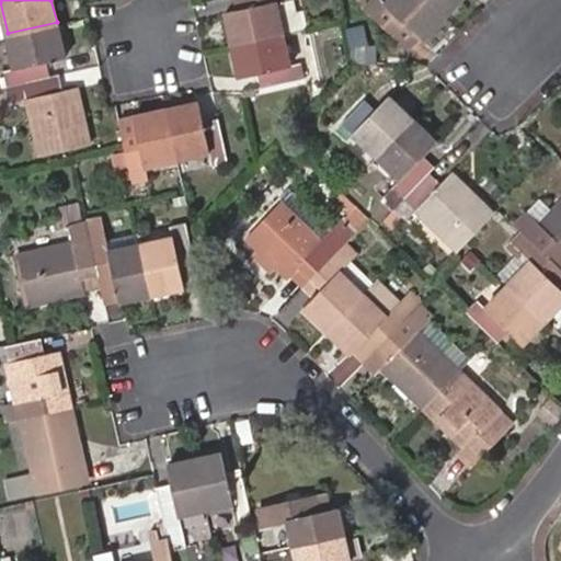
[(244,0),(247,7),(225,12),(231,43),(285,32),(277,0),(244,0)]
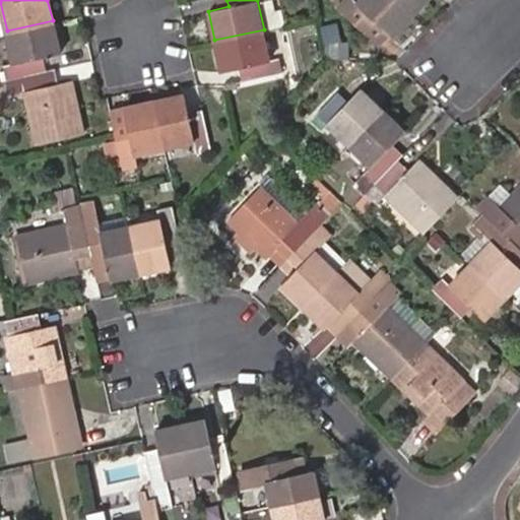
[(412,12),(399,0),(343,0),(339,4),(379,45),(412,12)]
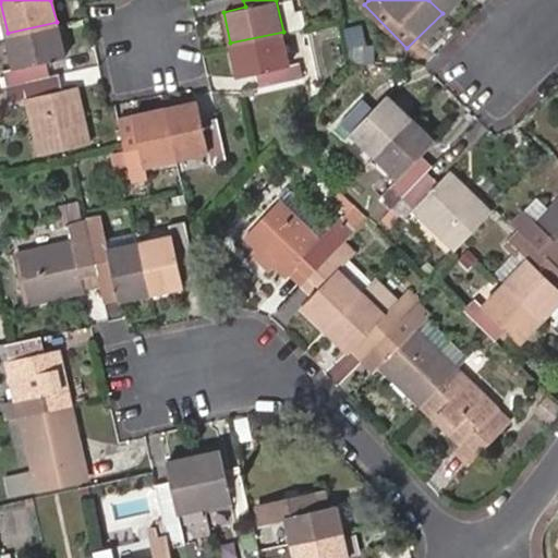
[(428,0),(443,13),(453,0),(428,0)]
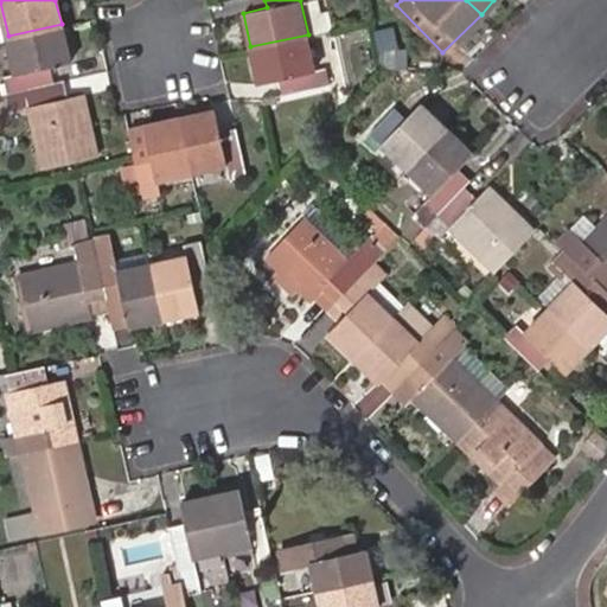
[(70,58),(62,24),(8,36),(16,72),(7,76),(11,90),(55,81),(50,63),(70,58)]
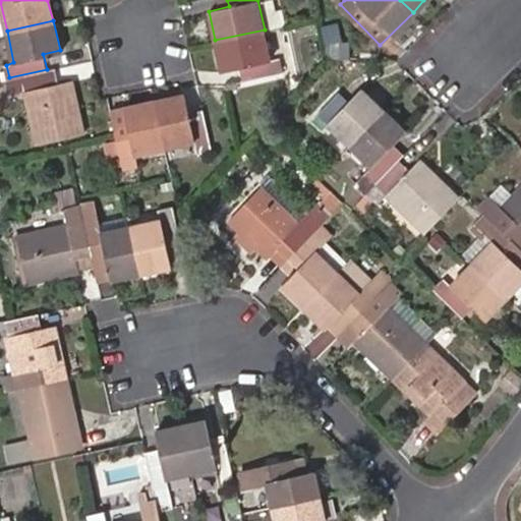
[(265,30),(215,40),(221,71),(241,66),(245,79),(281,72),(278,59),(272,60),(265,30)]
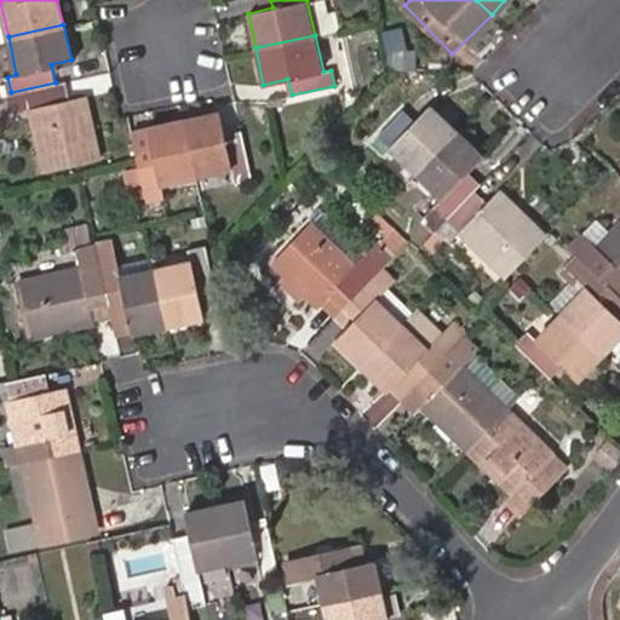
[(69,99),(64,80),(56,82),(11,92),(13,110),(30,107),(45,170),(101,158),(89,96),(69,99)]
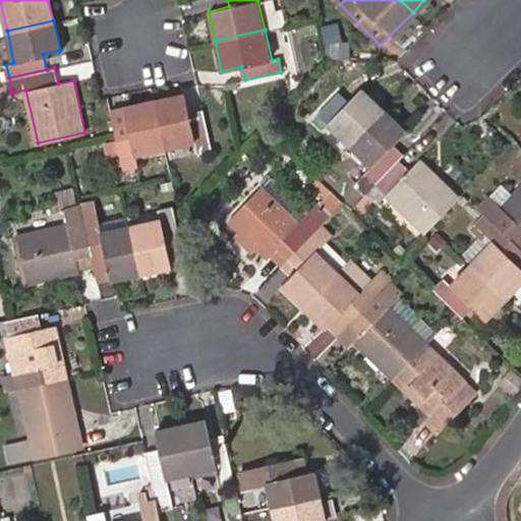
[(327,123),(349,146),(385,108),(362,87),(349,100),(339,93),(312,119),(322,128),(327,123)]
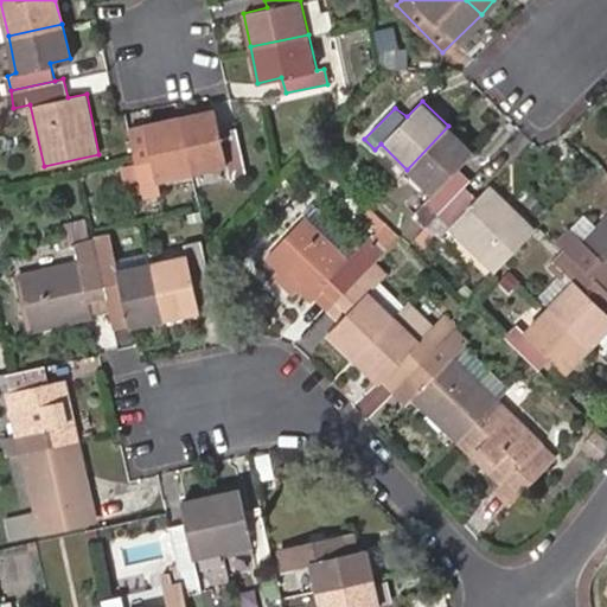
[(215,109),(179,116),(191,172),(227,164),(229,176),(246,172),(237,129),(221,132),(215,109)]
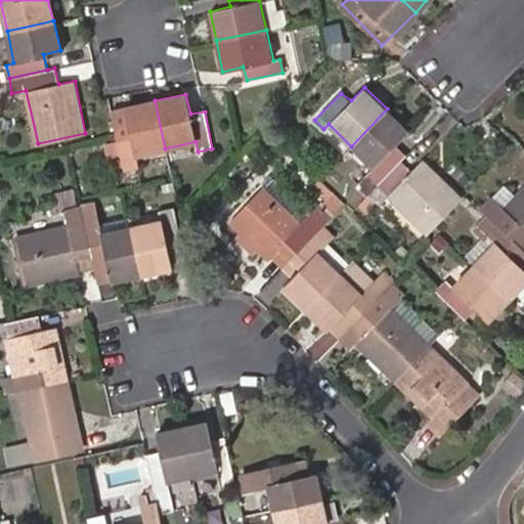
[(130,127),(116,130),(117,135),(124,168),(137,165),(135,156),(165,148),(155,100),(125,106),(130,127)]
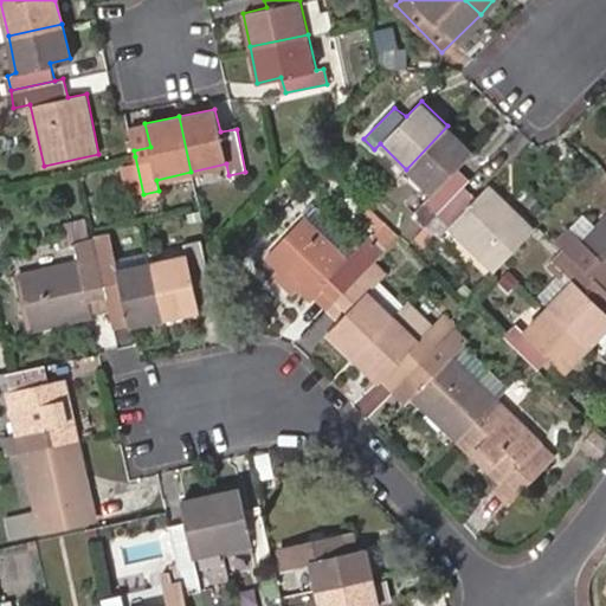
[(464,186),(470,180),(458,168),(474,150),(447,126),(406,169),(432,194),(397,230),(400,233),(410,243),(427,224),(464,186)]
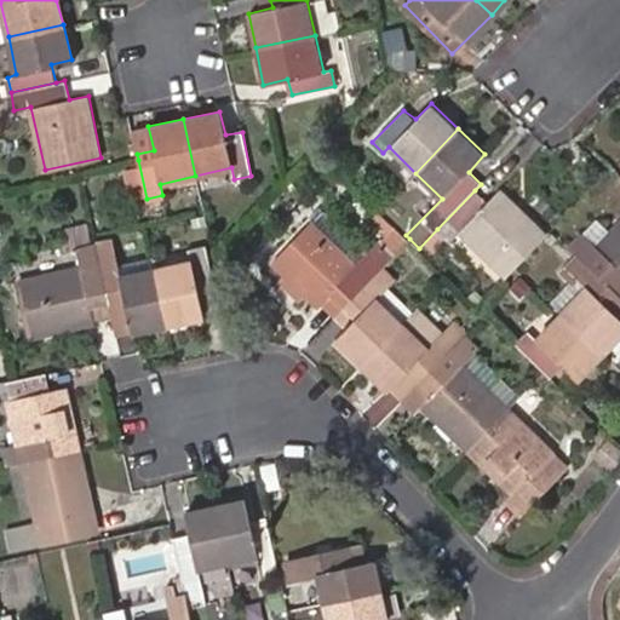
[(487,200),(475,190),(437,229),(449,239),(457,231),(506,275),(514,268),(546,231),(498,187),(487,200)]
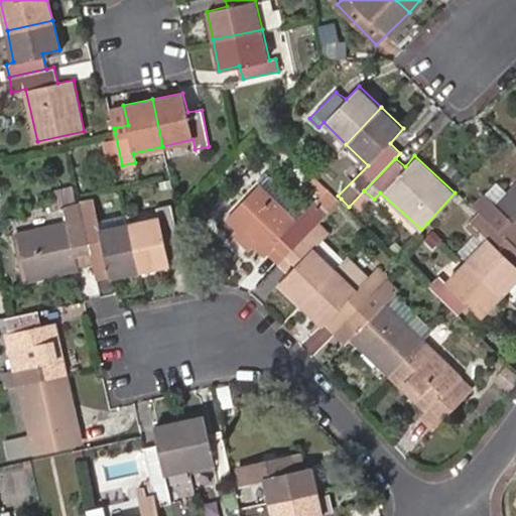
[(515,182),(496,204),(485,194),(475,204),(480,210),(509,237),(515,229),(515,182)]
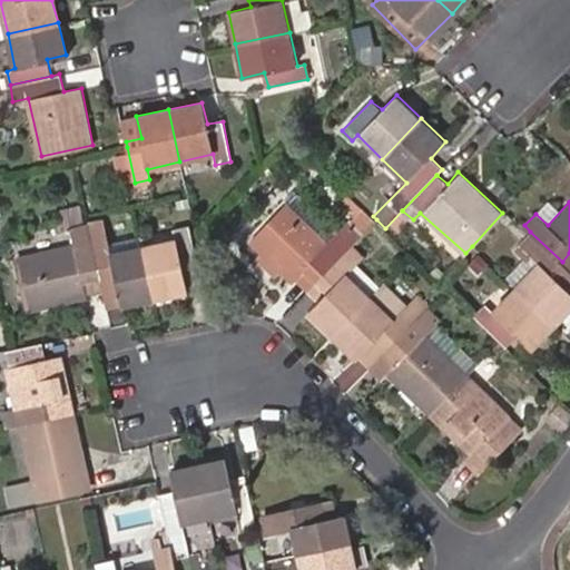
[(295,279),(308,291),(352,246),(374,223),(360,209),(327,242),(287,204),(253,241),(292,281),(295,279)]
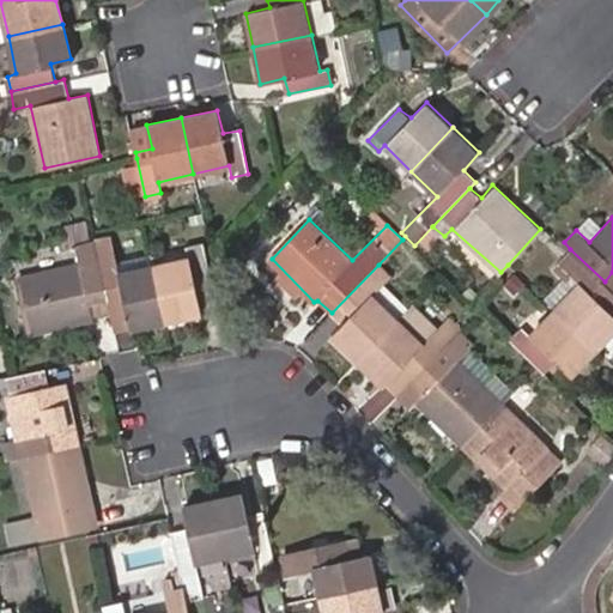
[(164,322),(152,266),(116,273),(108,240),(95,243),(108,297),(111,310),(125,308),(131,331),(164,322)]
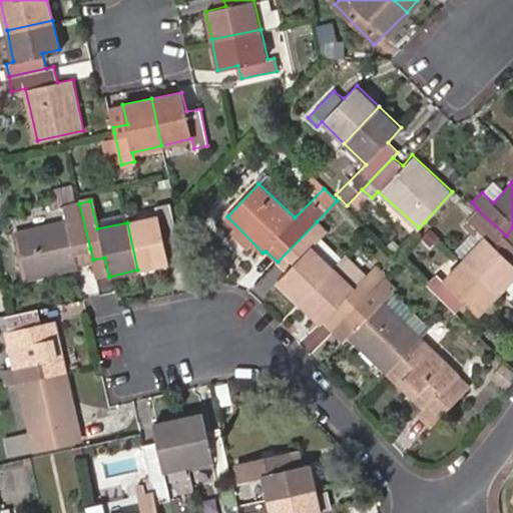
[(90,248),(79,203),(78,201),(62,205),(66,218),(15,229),(27,278),(77,267),(74,251),(90,248)]
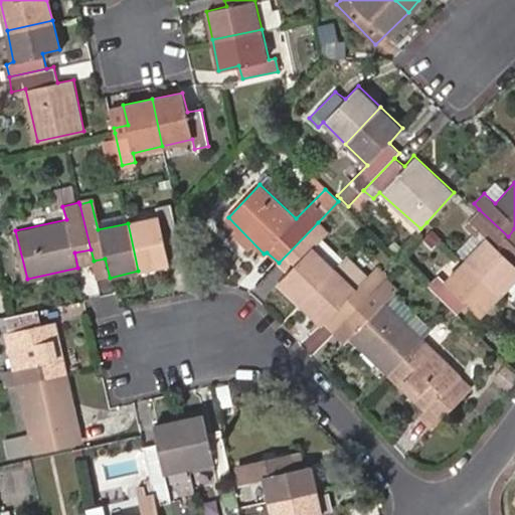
[(128,223),(138,271),(170,264),(165,243),(177,239),(169,203),(159,206),(161,215),(128,223)]
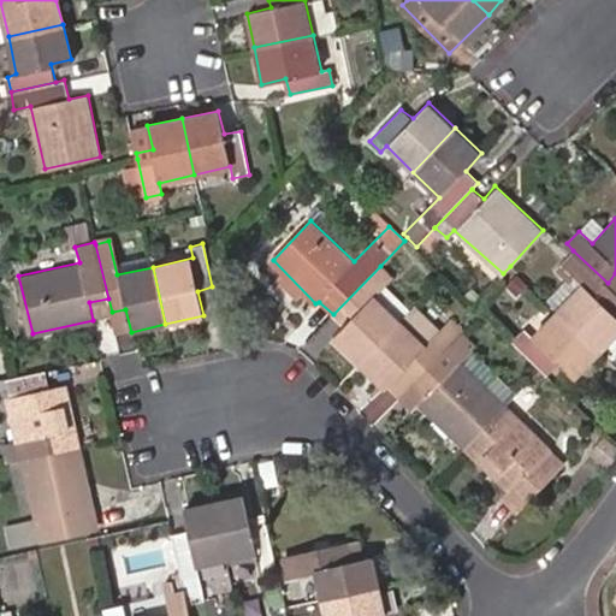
[(615,290),(608,283),(573,250),(557,267),(566,277),(545,298),(557,309),(599,349),(615,332),(615,314),(610,308),(615,300),(615,290)]
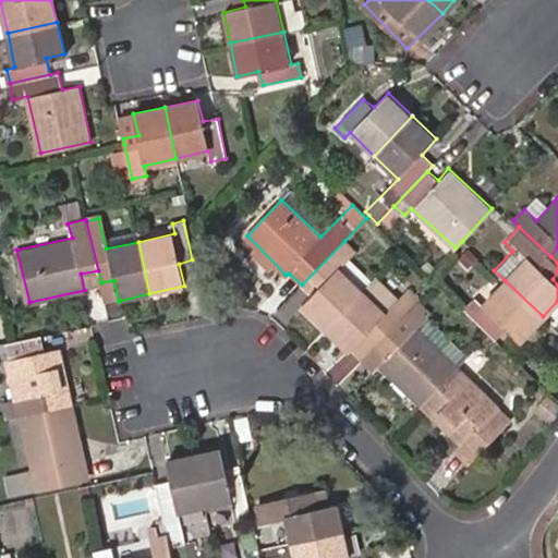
[(344,241),(302,284),(312,295),(303,304),(326,328),(363,291),(338,268),(354,251),(344,241)]
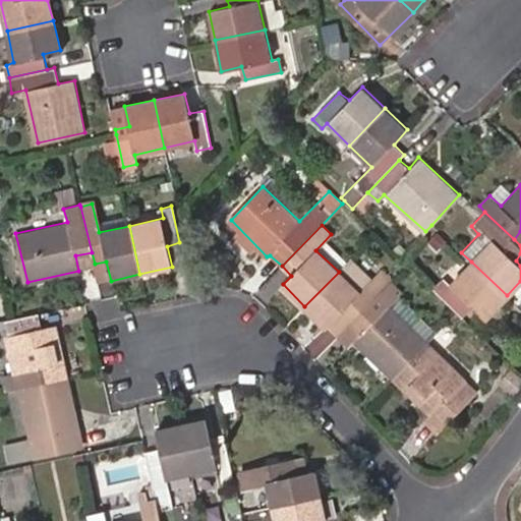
[(507,295),(471,262),(450,283),(444,278),(433,287),(458,309),(462,313),(463,315),(473,304),(485,316),(507,295)]
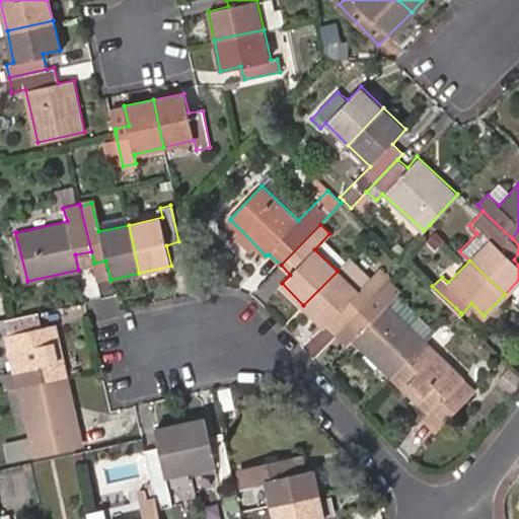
[(338,271),(303,305),(323,325),(337,313),(347,322),(353,316),(386,283),(376,274),(358,291),(338,271)]
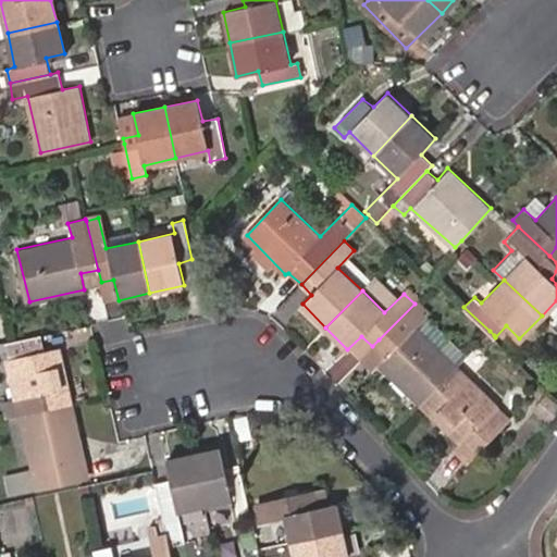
[(415,304),(379,339),(391,353),(380,363),(420,405),(457,367),(416,327),(425,317),(415,304)]
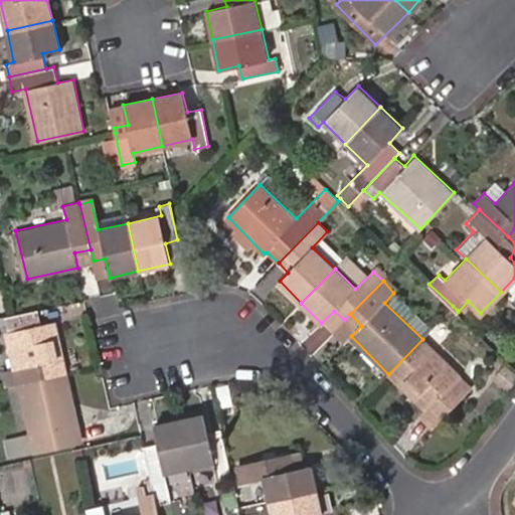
[(20,382),(67,372),(56,321),(40,324),(36,310),(8,315),(5,316),(16,367),(20,382)]
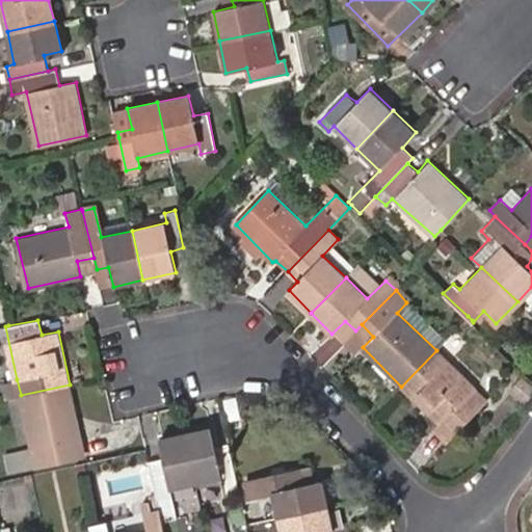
[(331,334),(343,345),(355,330),(345,321),(331,334)]
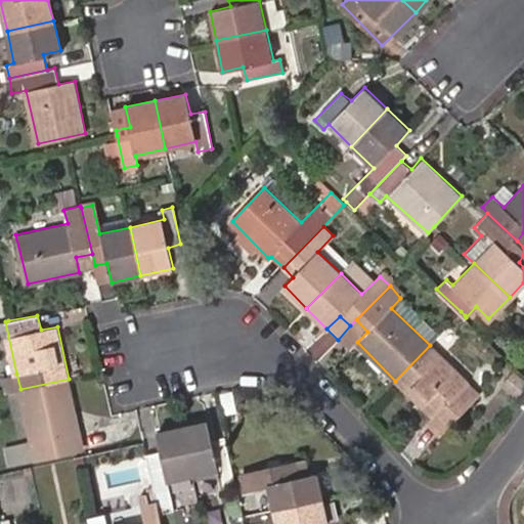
[(367,332),(356,319),(350,325),(338,340),(349,350),(357,342),(367,332)]
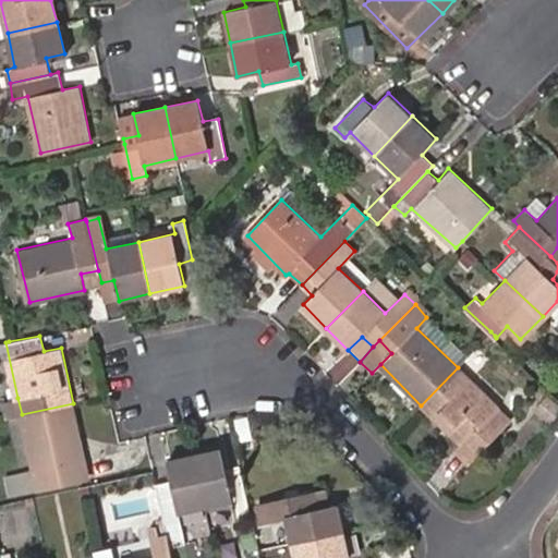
[(509,420),(458,367),(421,405),(458,445),(453,449),(466,463),(509,420)]
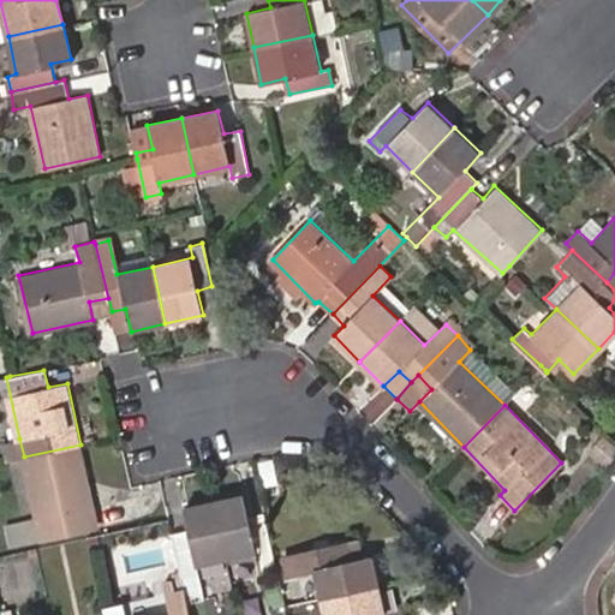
[(24,457),(19,439),(3,442),(6,460),(24,457)]
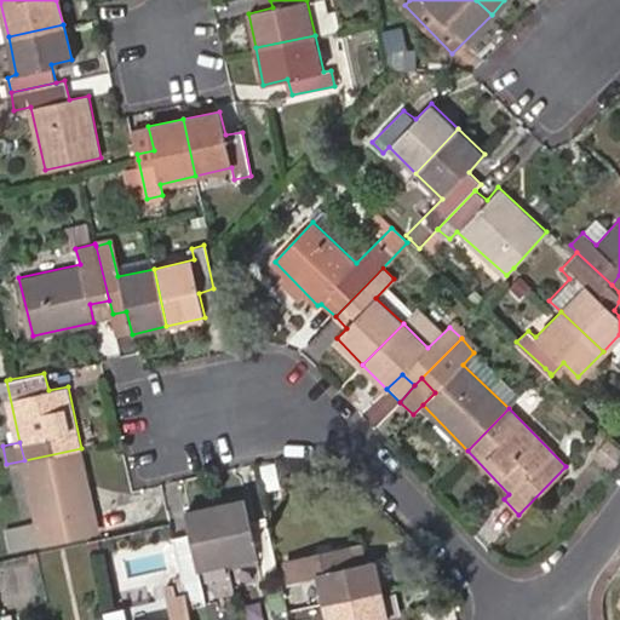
[(96,511),(81,448),(24,460),(42,540),(79,532),(76,516),(96,511)]
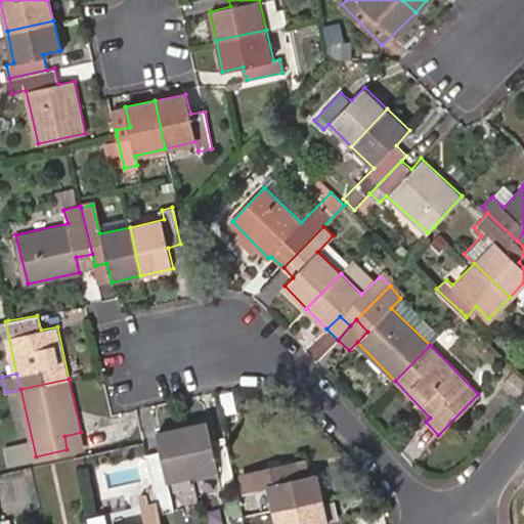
[(236,486),(225,438),(212,440),(208,423),(182,429),(192,475),(218,469),(222,489),(236,486)]
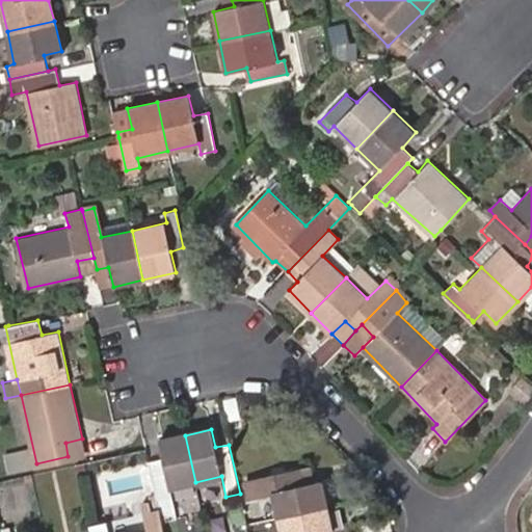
[(177,531),(169,486),(195,482),(185,435),(159,441),(162,458),(148,462),(158,510),(162,531),(177,531)]
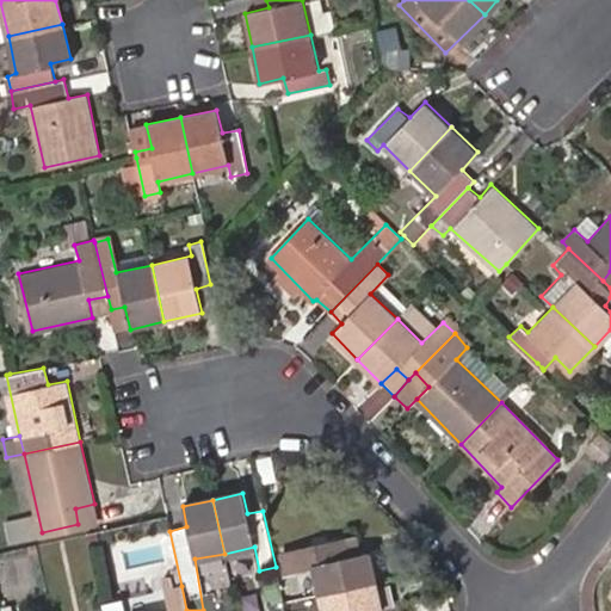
[(319,593),(375,581),(369,551),(360,554),(356,537),(279,551),(285,572),(313,566),(319,593)]
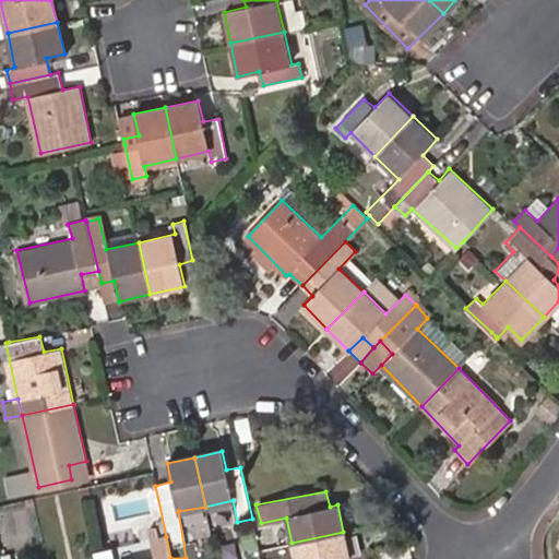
[(348,558),(349,558),(343,532),(292,543),(294,558),(348,558)]
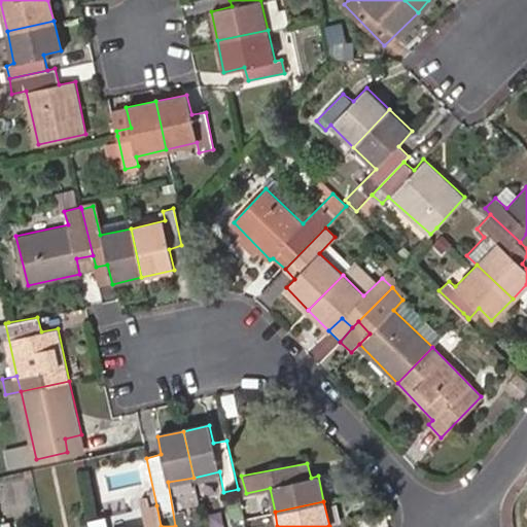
[(161,526),(156,505),(85,520),(86,526),(161,526)]
